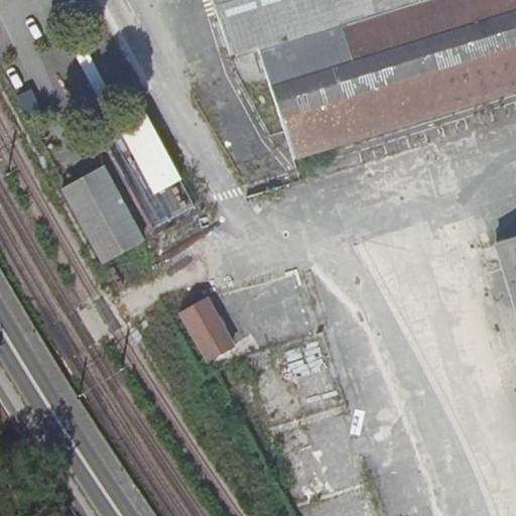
[(436,0),(202,0),(224,67),(252,57),(436,0)]
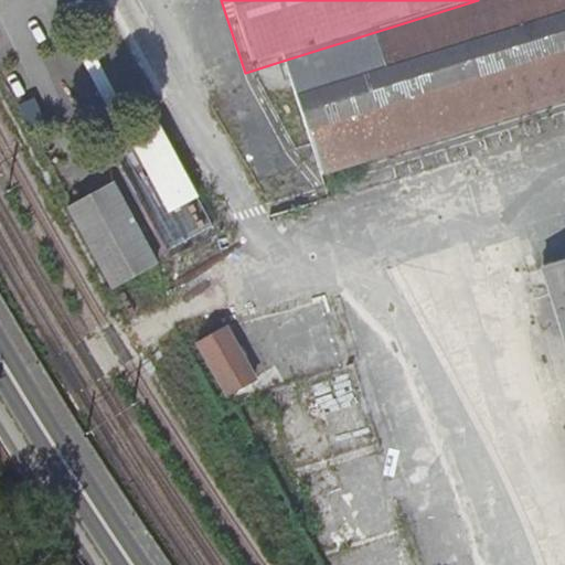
[(564,0),(478,0),(276,63),(313,181),(564,102),(564,0)]
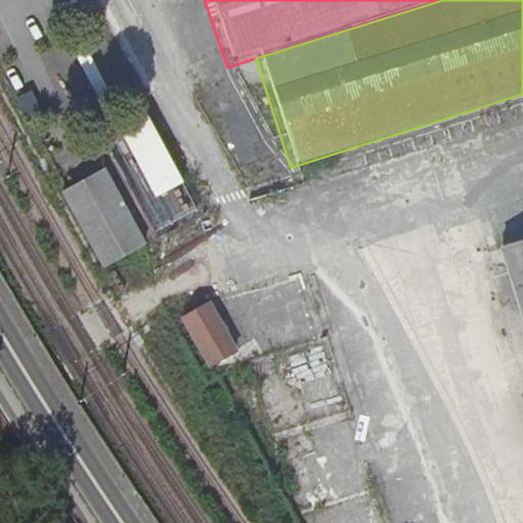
[(79,121),(123,100),(94,39),(50,59),(79,121)]
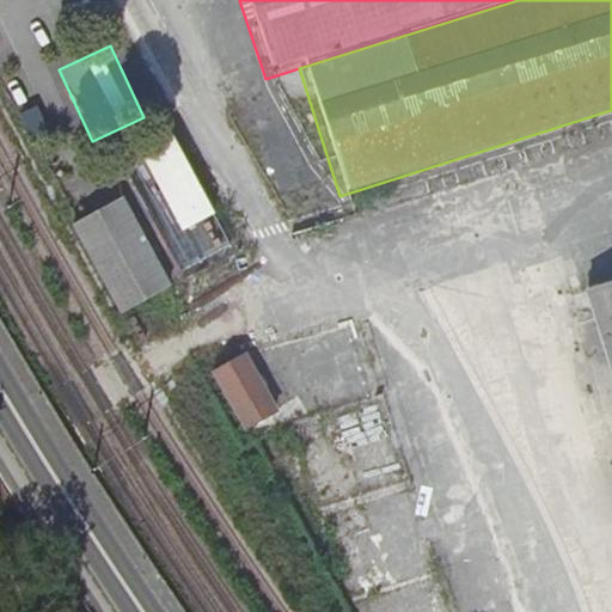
[(36,141),(51,135),(40,106),(24,112),(36,141)]
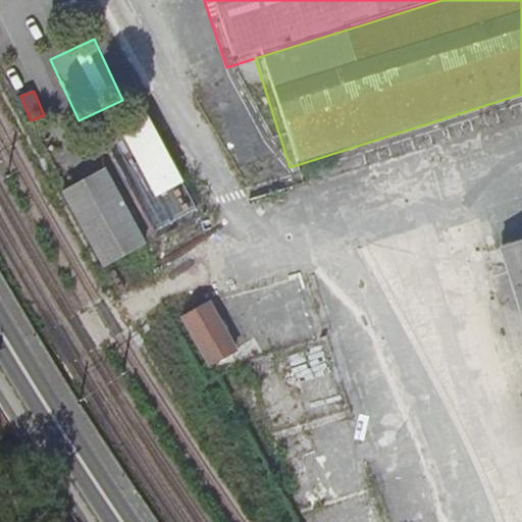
[(162,145),(134,160),(149,189),(177,173),(162,145)]
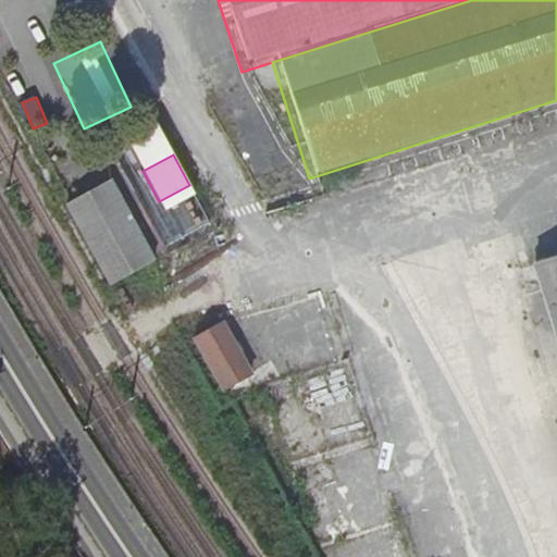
[(113,282),(156,258),(112,181),(71,203),(113,282)]
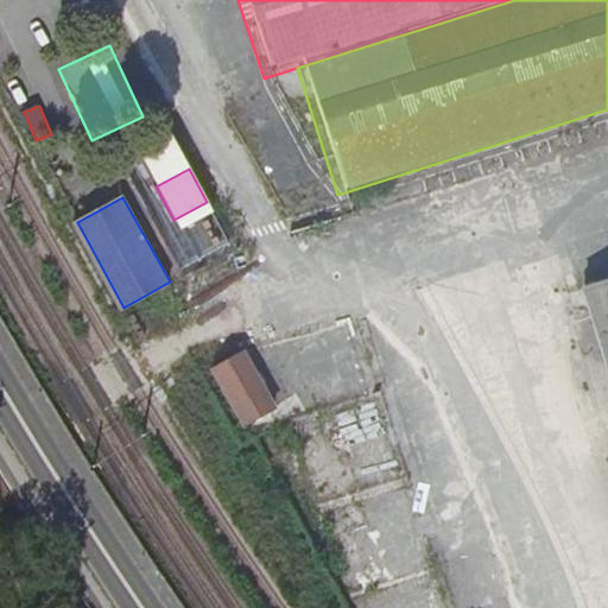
[(607,278),(580,287),(607,374),(607,278)]
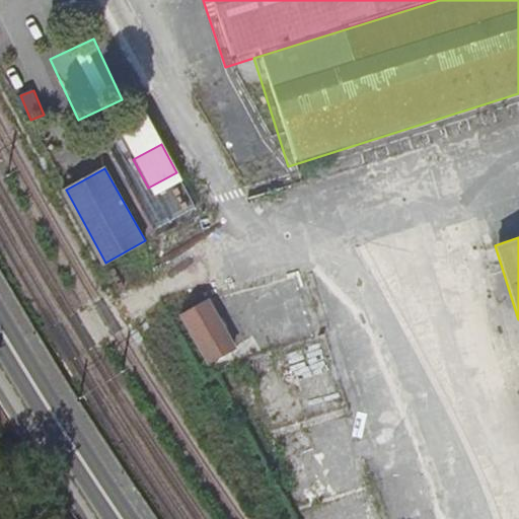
[(209,358),(234,343),(210,299),(182,314),(209,358)]
